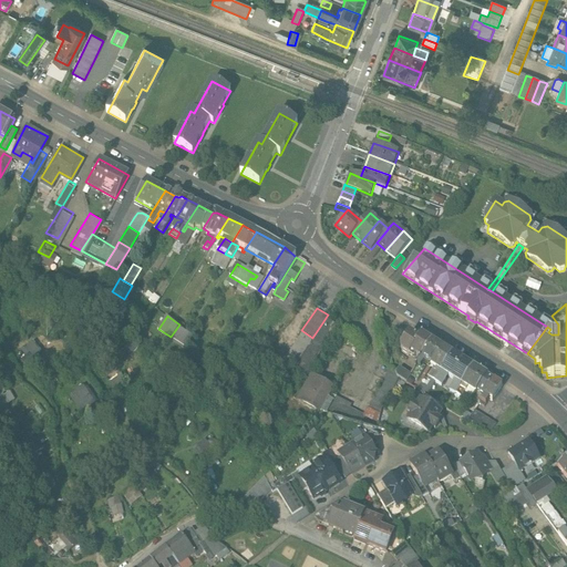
[(312,338),(295,364),(305,371),(336,326),(326,318),(312,338)]
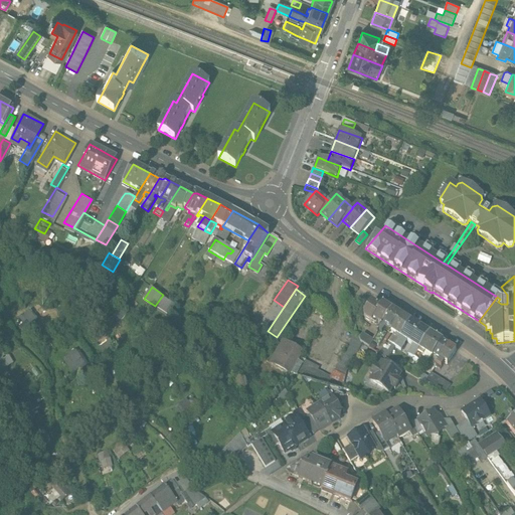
[(171,302),(163,295),(155,306),(168,315),(175,305),(171,302)]
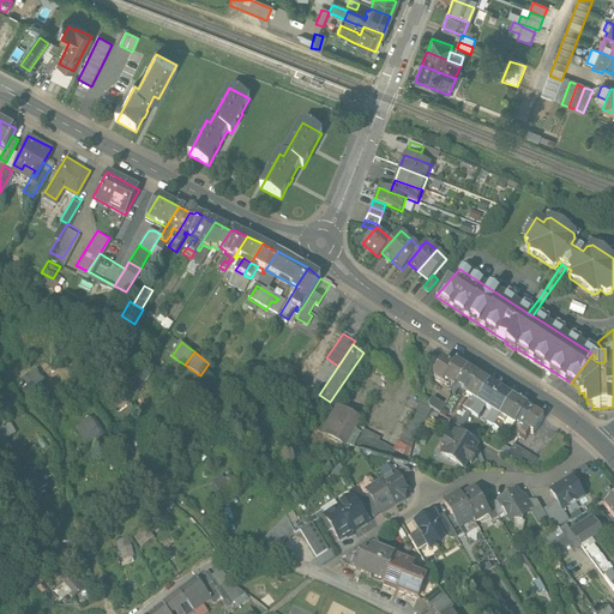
[(326,357),(307,386),(319,395),(338,366),(326,357)]
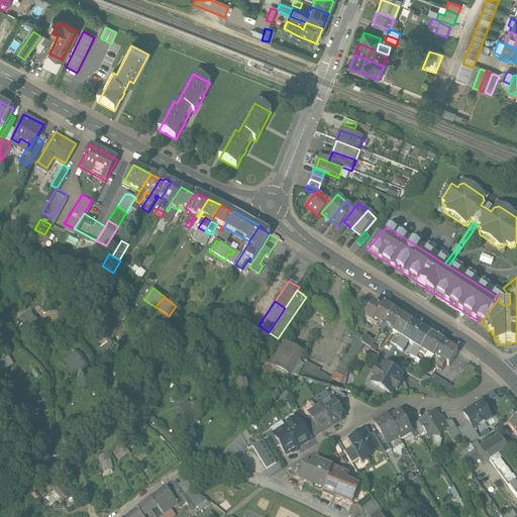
[(394,310),(385,304),(382,308),(373,302),(366,314),(366,318),(373,322),(375,319),(380,322),(378,325),(377,324),(371,332),(374,333),(377,335),(384,325),(394,310)]
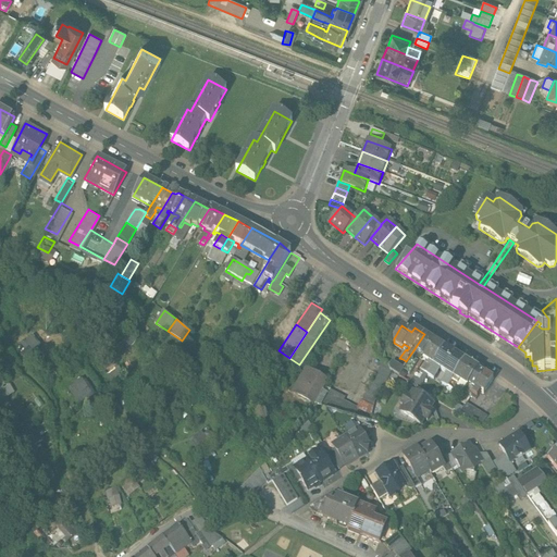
[(23,337),(32,349),(42,341),(34,329),(23,337)]
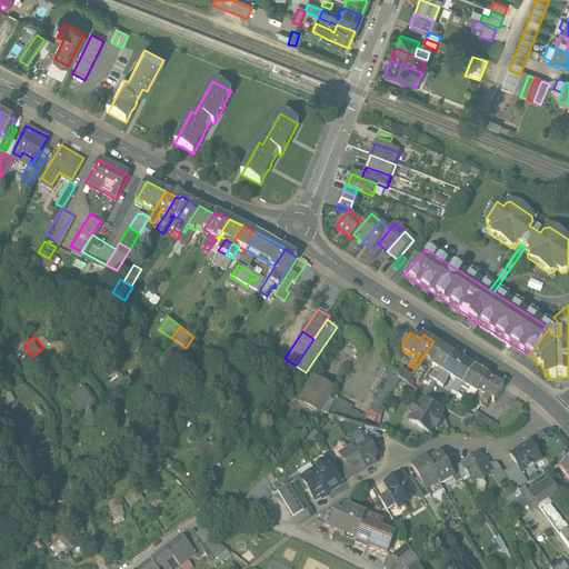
[(433,341),(422,358),(427,361),(432,365),(443,348),(433,341)]
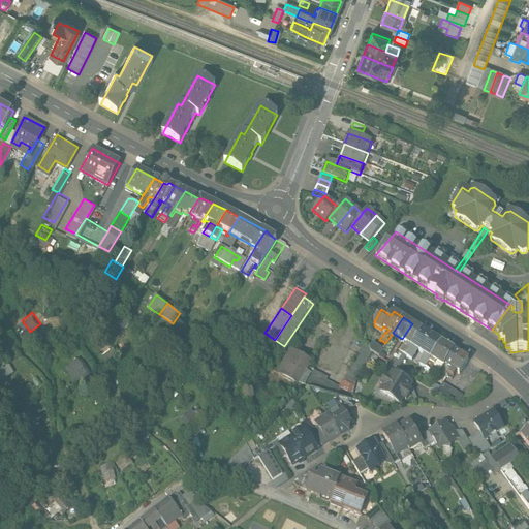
[(412,323),(402,339),(407,342),(411,345),(422,330),(412,323)]
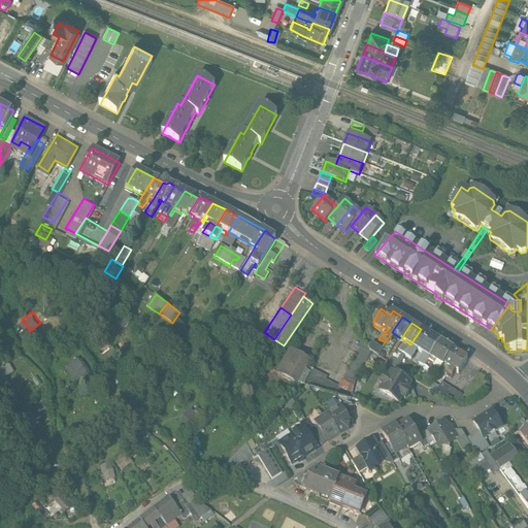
[(421,329),(410,344),(416,347),(421,350),(431,335),(421,329)]
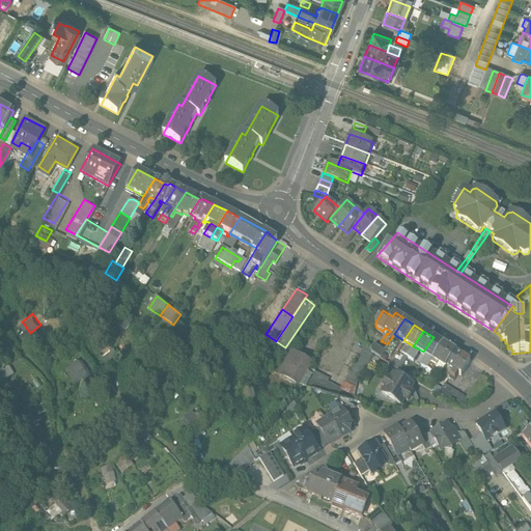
[(394,334),(387,344),(390,347),(393,348),(398,340),(397,339),(398,337),(394,334)]
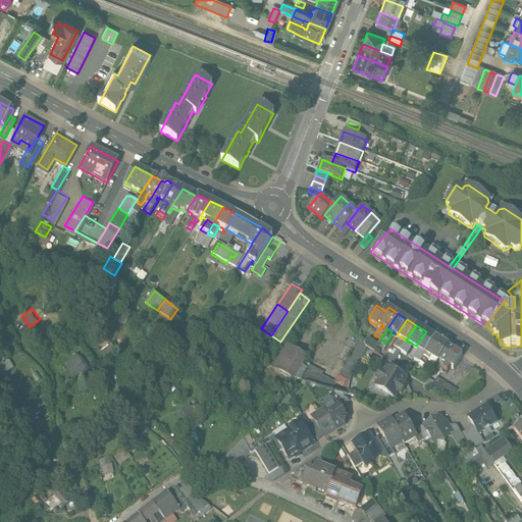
[(426,331),(416,346),(420,350),(425,352),(435,337),(426,331)]
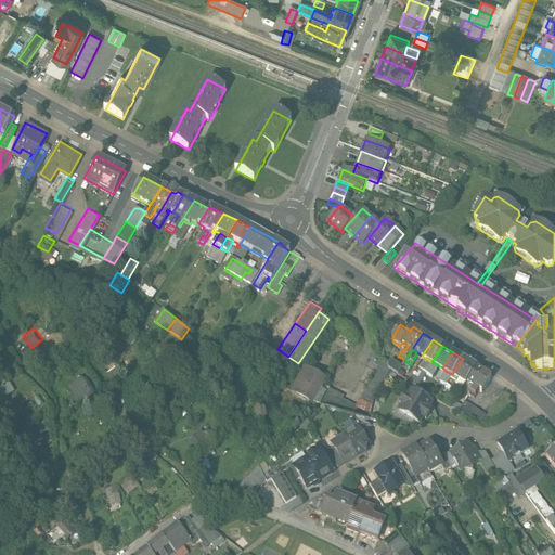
[(383,358),(360,397),(372,403),(373,398),(389,369),(388,363),(387,361),(383,358)]
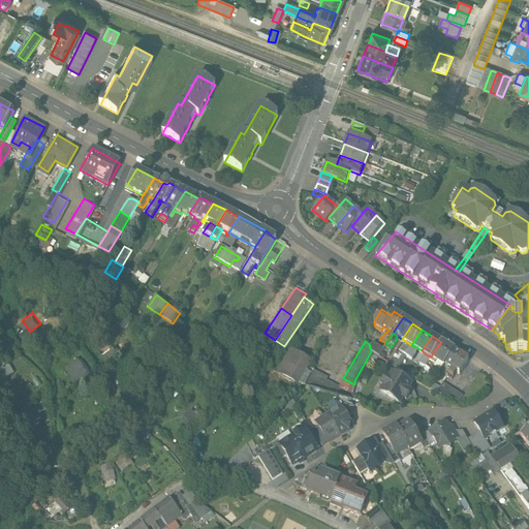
[(383,347),(372,341),(370,346),(371,351),(378,355),(383,347)]
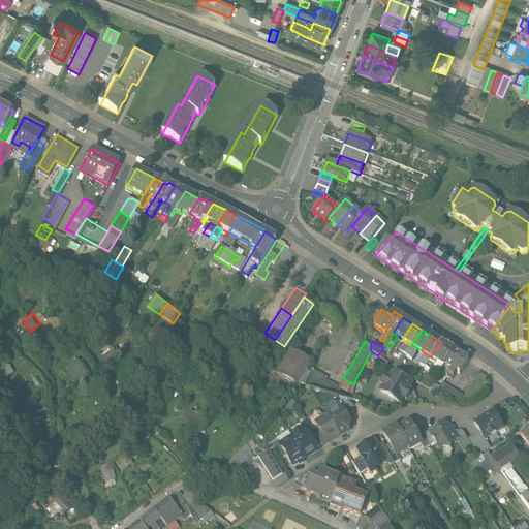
[(404,343),(399,351),(401,353),(404,355),(411,345),(407,342),(405,344),(404,343)]
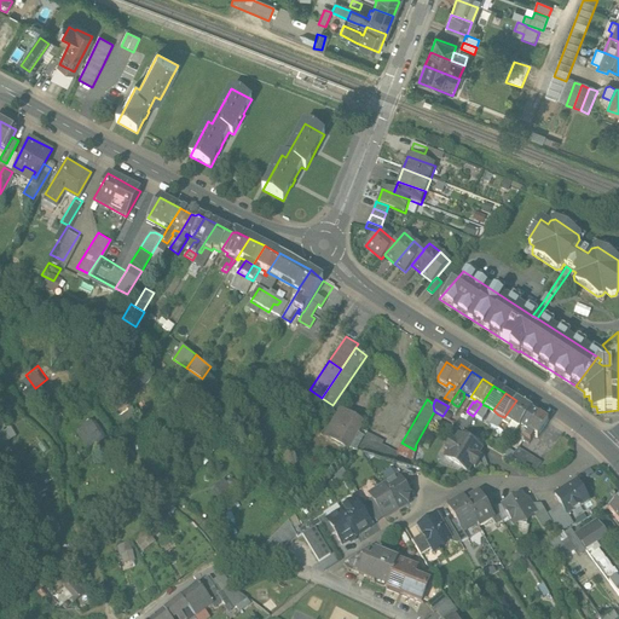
[(516,400),(504,417),(509,421),(515,424),(527,406),(516,400)]
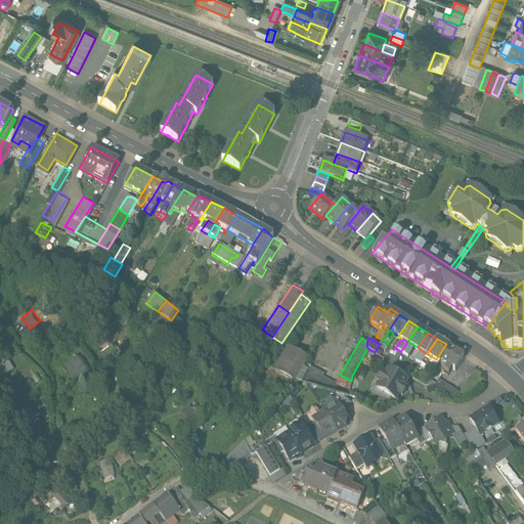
[(407,342),(400,352),(404,354),(406,355),(411,348),(410,347),(412,344),(407,342)]
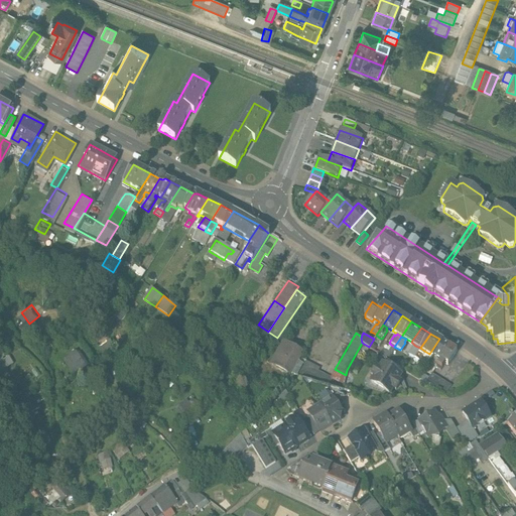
[(442,341),(433,353),(436,355),(433,360),(437,363),(449,346),(442,341)]
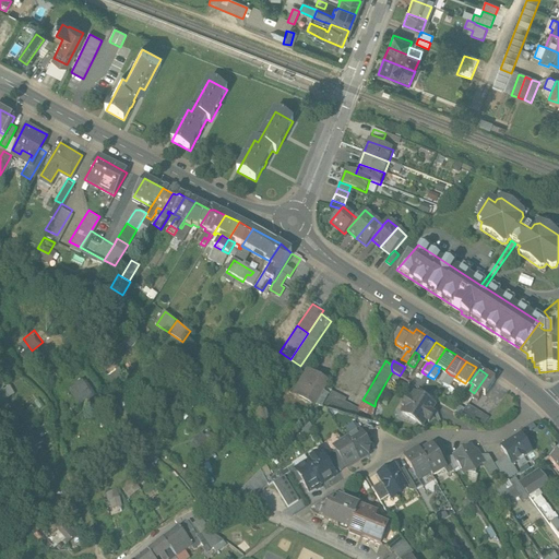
[(326,381),(307,370),(295,391),(314,403),(325,384),(326,381)]
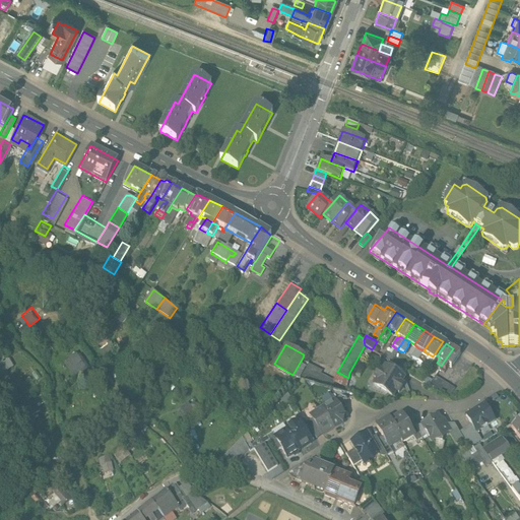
[(75,373),(89,367),(79,348),(66,355),(75,373)]
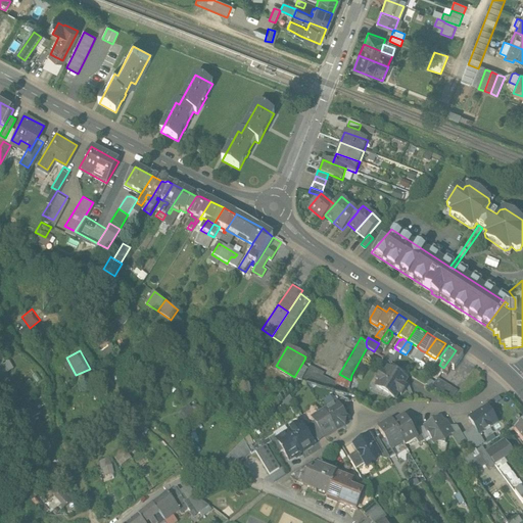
[(419,351),(413,360),(415,361),(419,364),(426,352),(421,350),(420,352),(419,351)]
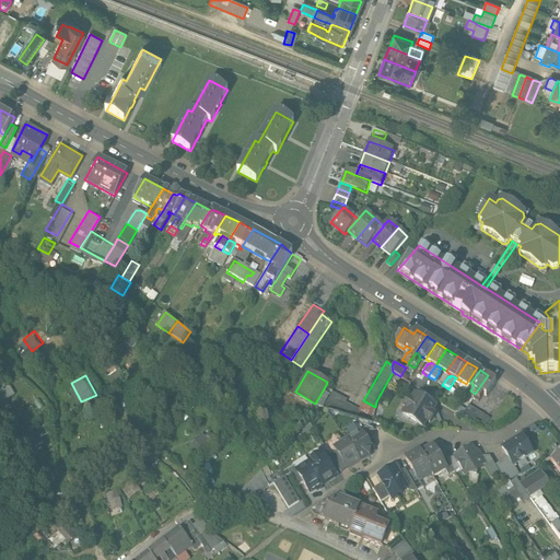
[(496,381),(488,375),(475,394),(478,396),(482,391),(486,394),(496,381)]
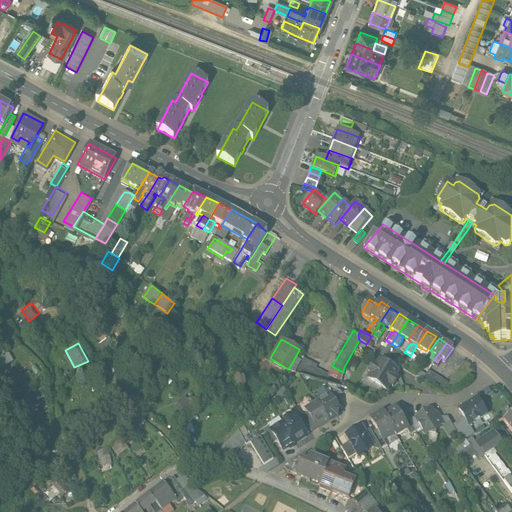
[(417,345),(410,356),(413,358),(415,359),(421,351),(420,350),(421,348),(417,345)]
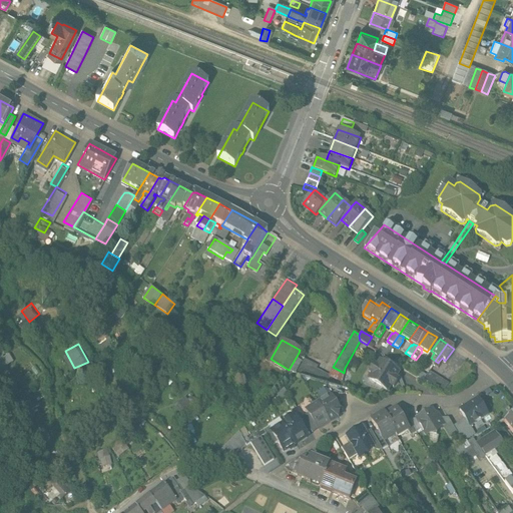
[(299,353),(289,370),(294,372),(295,371),(304,356),(299,353)]
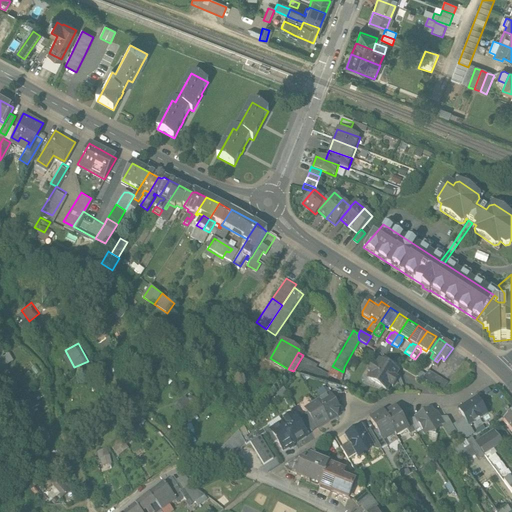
[(303,355),(294,370),(298,372),(316,378),(321,370),(315,366),(317,363),(303,355)]
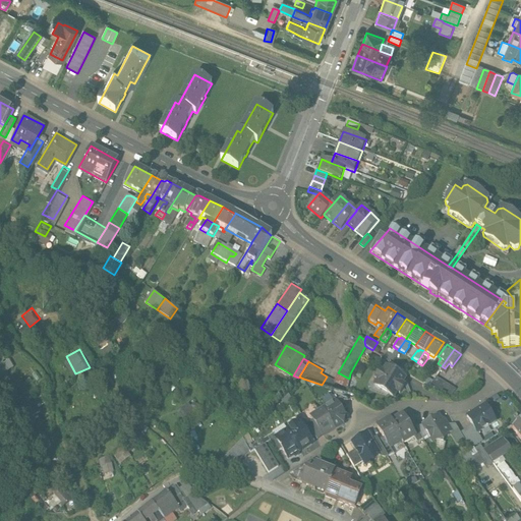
[(405,378),(386,365),(383,371),(380,369),(375,377),(378,378),(374,384),(394,395),(397,390),(400,392),(404,385),(401,383),(405,378)]
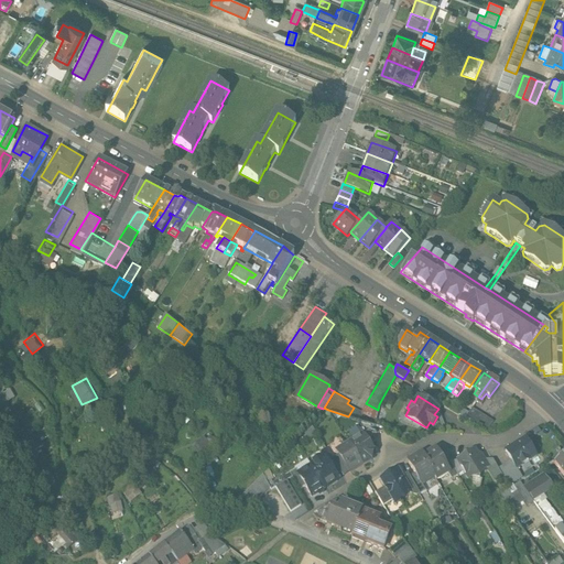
[(472,405),(464,416),(475,423),(481,412),(472,405)]
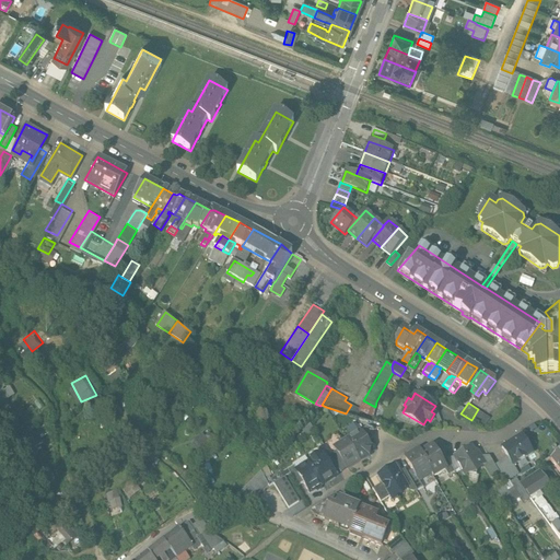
[(360,409),(351,405),(346,413),(356,416),(360,409)]
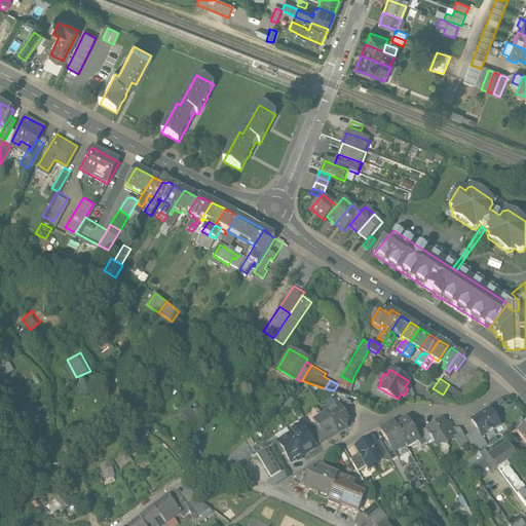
[(449,384),(443,395),(453,401),(460,391),(449,384)]
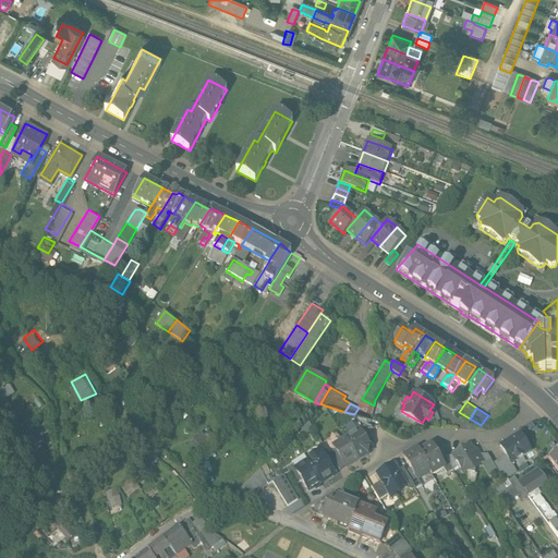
[(365,425),(359,429),(365,440),(372,437),(368,432),(373,429),(371,426),(365,425)]
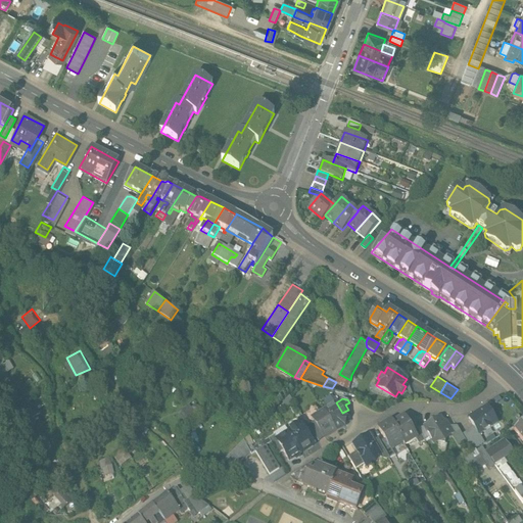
[(342,413),(336,402),(324,410),(336,430),(344,426),(346,419),(342,413)]
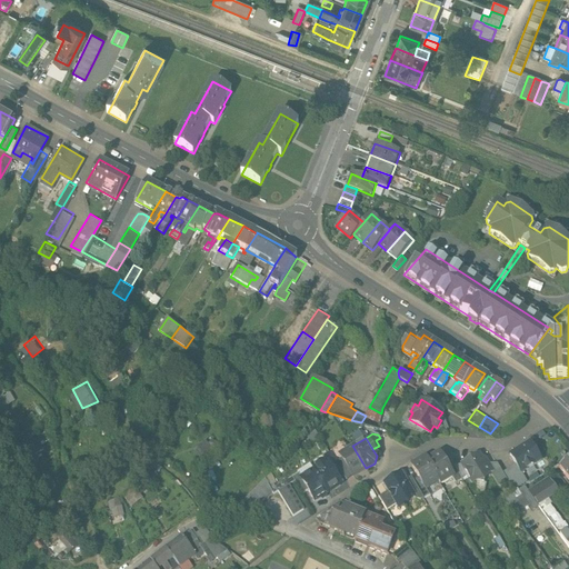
[(530,441),(509,453),(520,471),(541,459),(530,441)]
